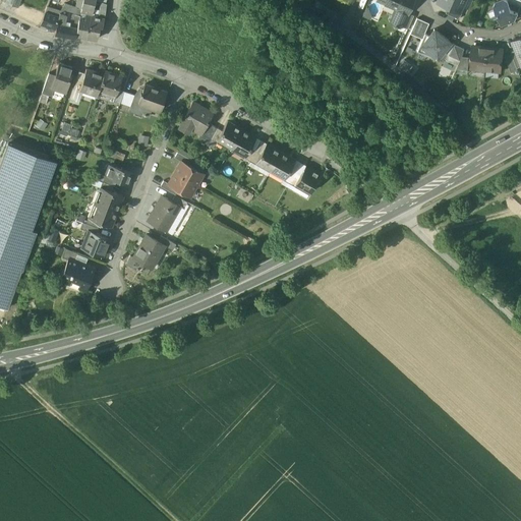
[(6,0),(3,8),(17,13),(21,0),(6,0)]
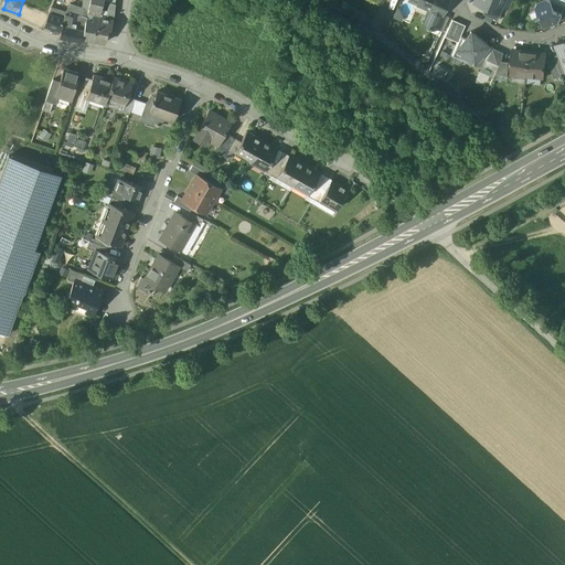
[(104,1),(98,0),(91,0),(88,10),(87,13),(88,13),(99,17),(100,10),(104,1)]
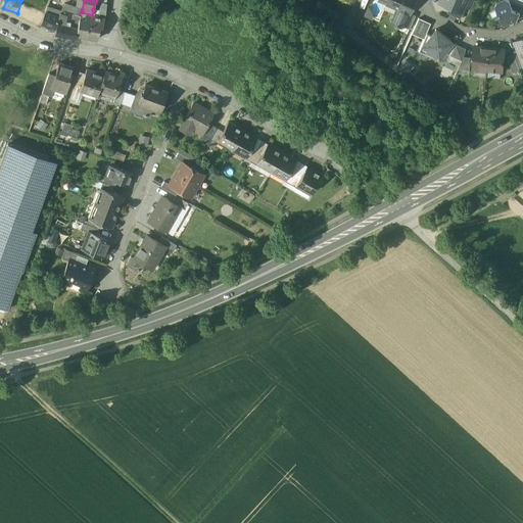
[(386,0),(385,3),(396,8),(406,12),(411,0),(386,0)]
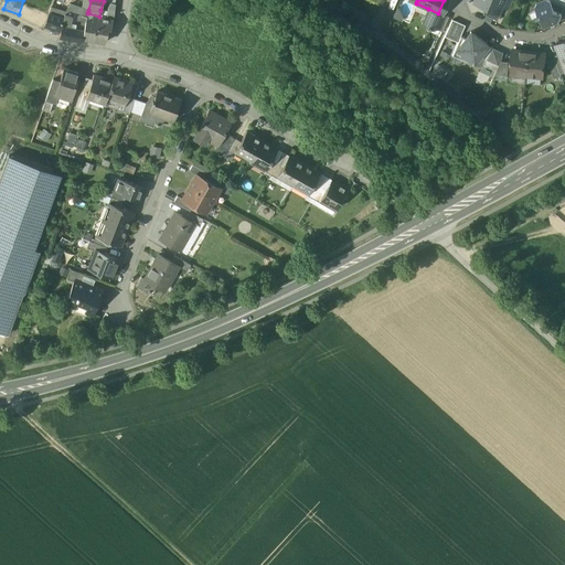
[(475,0),(473,2),(486,8),(498,13),(503,0),(475,0)]
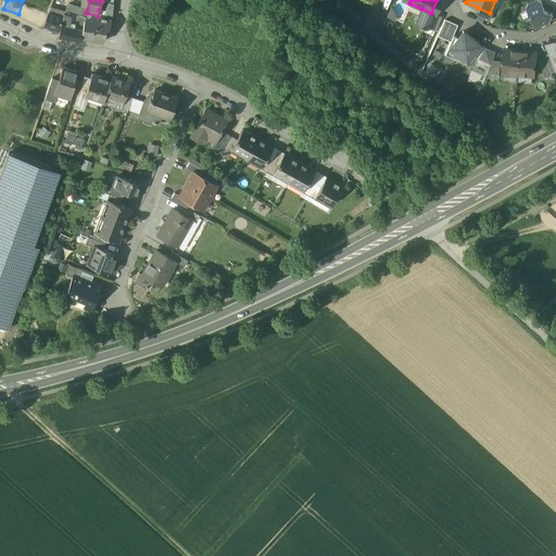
[(540,0),(535,0),(528,3),(527,7),(534,26),(545,22),(546,19),(550,21),(553,12),(545,9),(542,0),(540,0)]
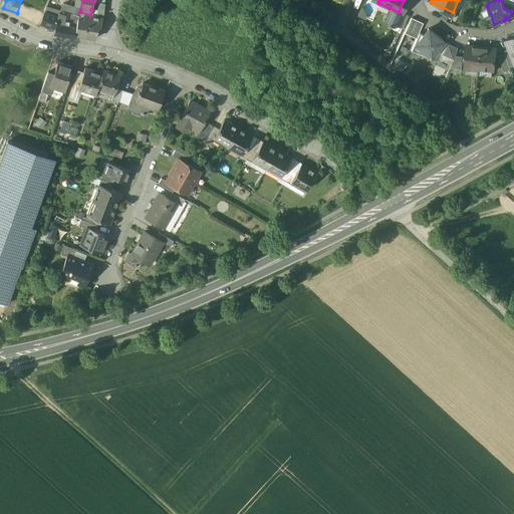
[(513,5),(513,0),(500,0),(501,0),(504,8),(511,11),(513,5)]
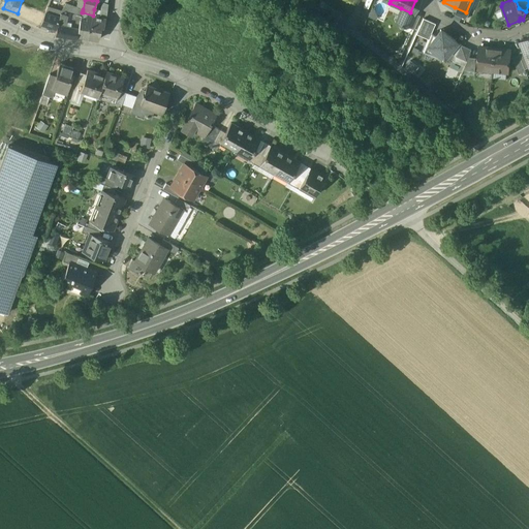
[(101,10),(94,9),(93,16),(99,19),(98,26),(101,27),(103,28),(107,13),(107,5),(102,3),(101,10)]
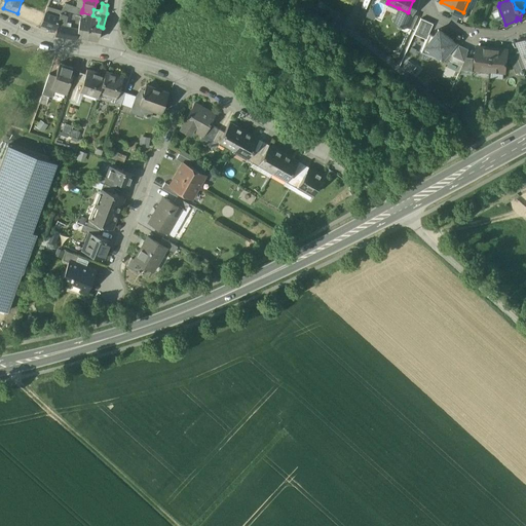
[(66,4),(61,11),(60,17),(64,19),(65,15),(68,8),(77,11),(78,8),(77,8),(66,4)]
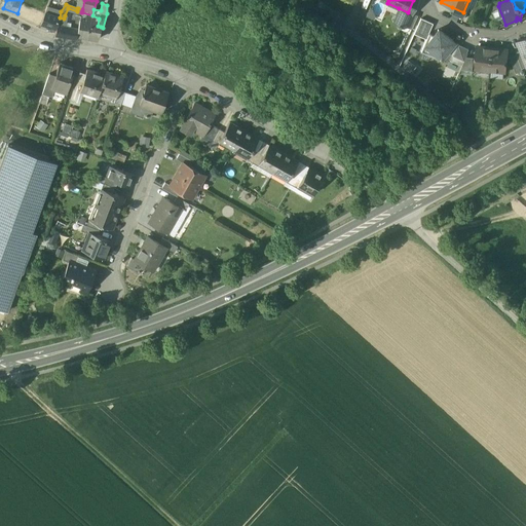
[(463,12),(452,7),(450,13),(463,20),(465,13),(463,12)]
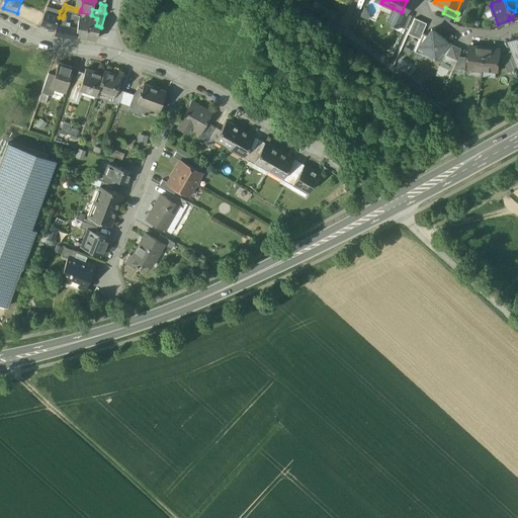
[(60,11),(47,8),(45,12),(59,17),(60,11)]
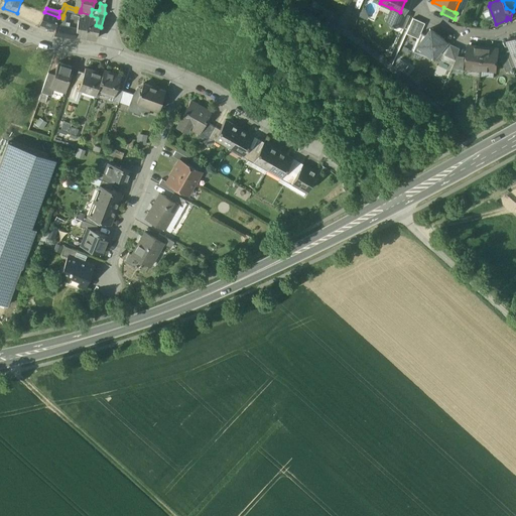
[(76,11),(67,8),(63,15),(79,21),(79,20),(80,16),(74,15),(76,11)]
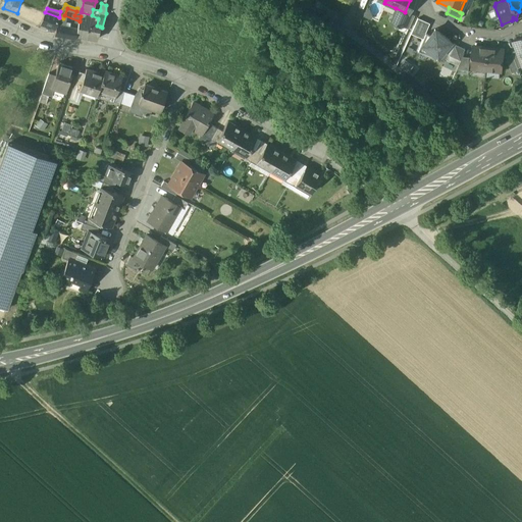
[(405,12),(396,8),(390,19),(393,22),(400,25),(403,24),(408,13),(405,12)]
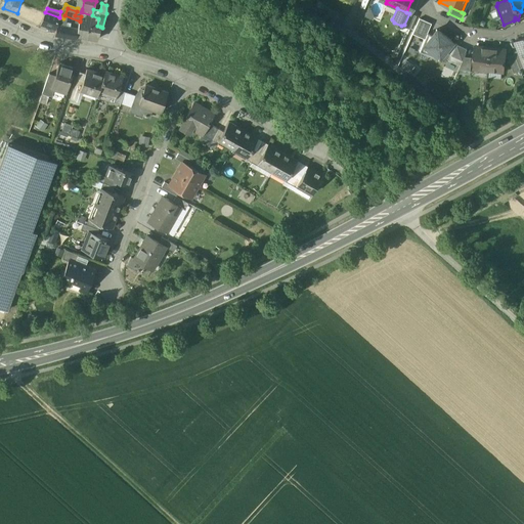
[(59,17),(45,12),(40,24),(56,29),(57,25),(59,17)]
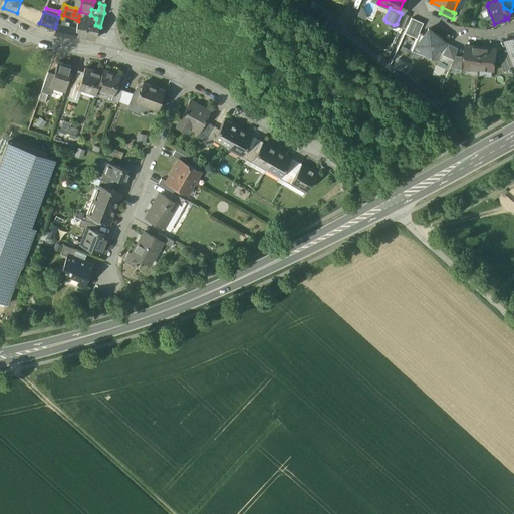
[(408,15),(402,13),(397,24),(403,26),(408,15)]
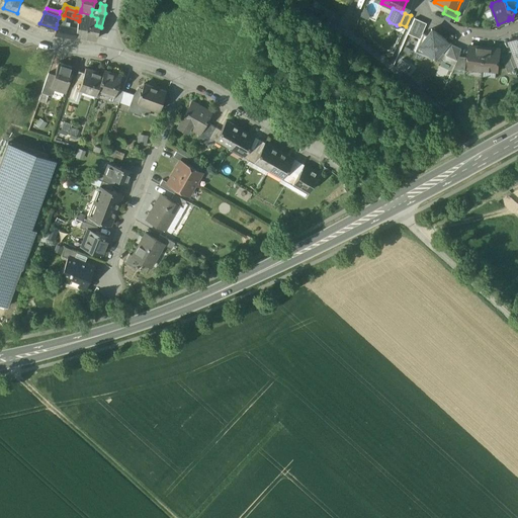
[(79,21),(64,15),(63,18),(61,25),(77,28),(78,22),(79,21)]
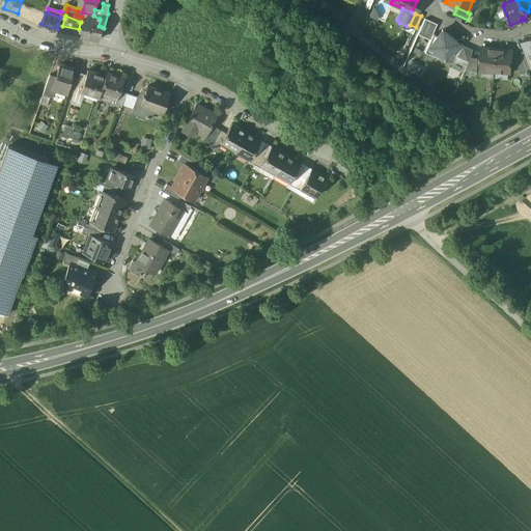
[(100,19),(93,16),(91,23),(91,25),(99,26),(100,19)]
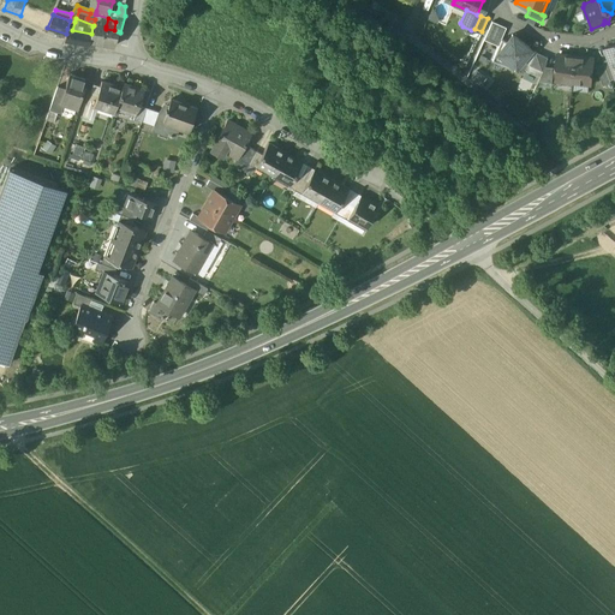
[(506,27),(491,21),(483,40),(497,46),(501,39),(506,27)]
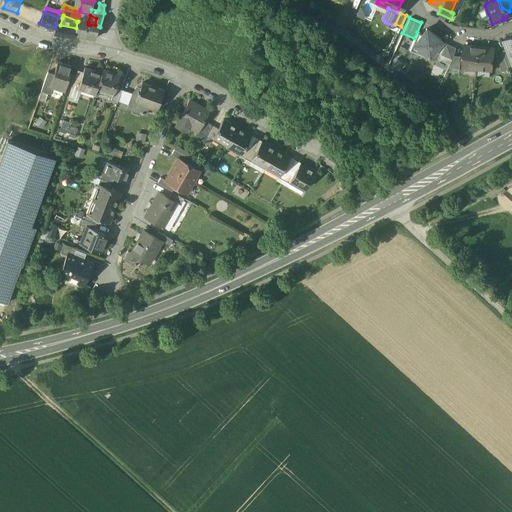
[(88,24),(77,22),(76,28),(74,35),(84,37),(88,24)]
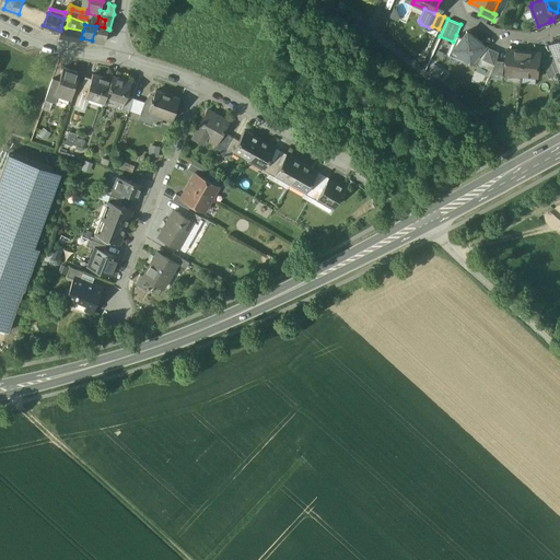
[(66,27),(61,26),(60,31),(59,37),(81,41),(81,38),(83,31),(66,27)]
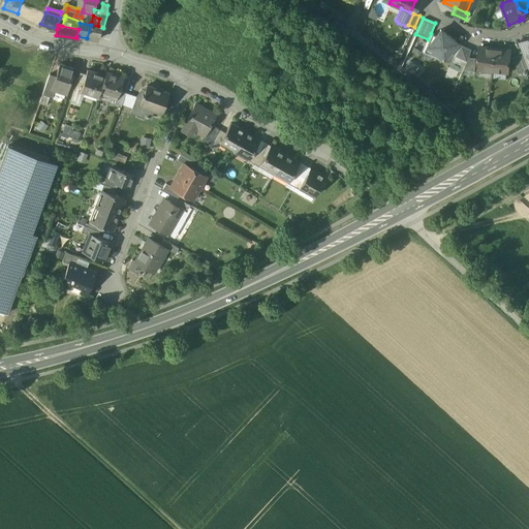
[(98,26),(91,25),(87,38),(98,40),(101,27),(98,26)]
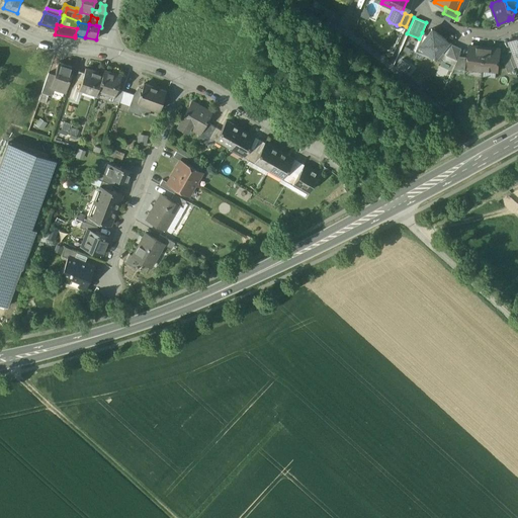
[(434,31),(430,36),(422,32),(419,38),(414,51),(431,58),(432,56),(434,57),(439,51),(445,53),(449,45),(445,42),(447,41),(434,31)]
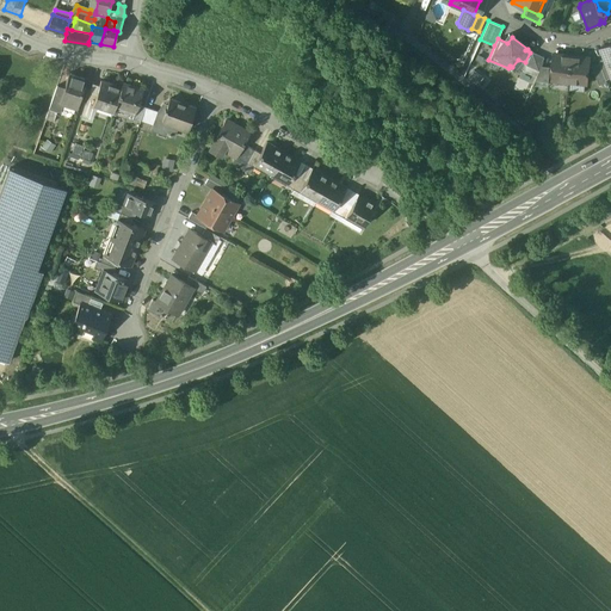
[(544,57),(531,50),(530,53),(525,62),(525,65),(538,71),(541,66),(544,57)]
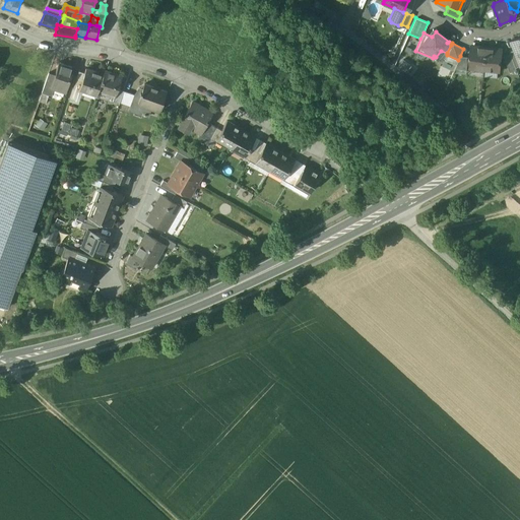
[(486,47),(471,45),(469,67),(484,69),(486,47)]
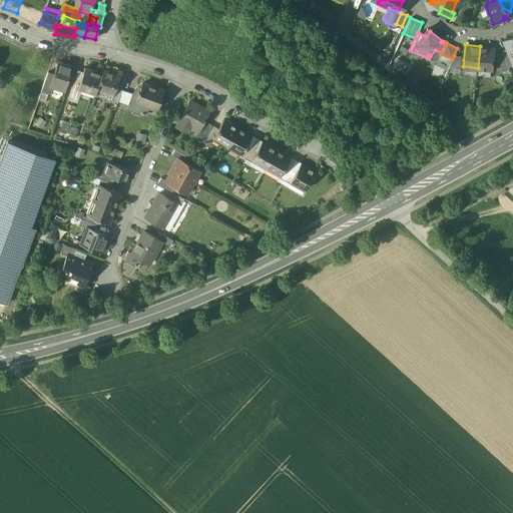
[(495,48),(480,46),(478,68),(492,69),(495,48)]
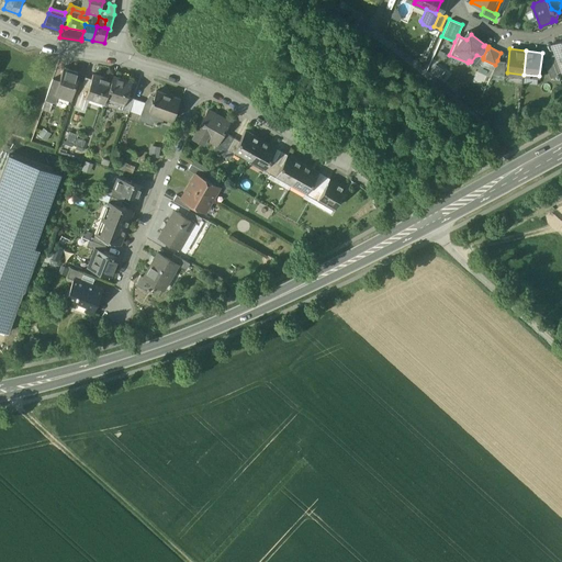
[(561,70),(561,66),(557,54),(551,56),(552,58),(558,72),(561,70)]
